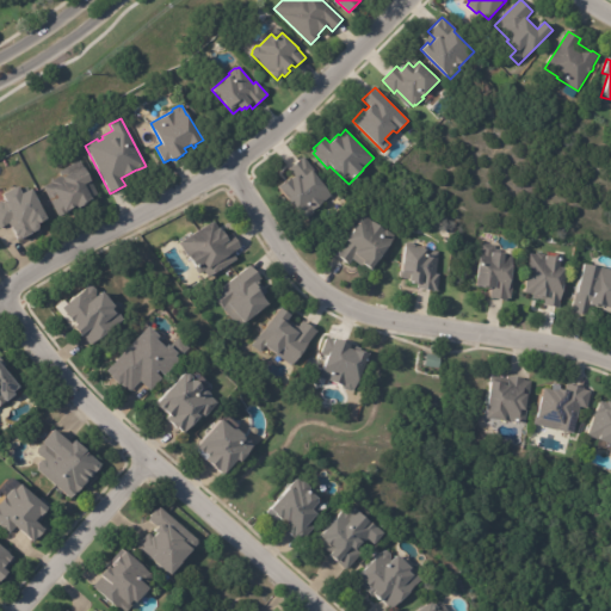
[(331,195),(332,196),(312,211),(313,213),(304,221),(294,209),(295,208),(278,186),(290,177),(291,179),(295,177),(289,170),(304,156),(315,171),(313,172),(331,195)]
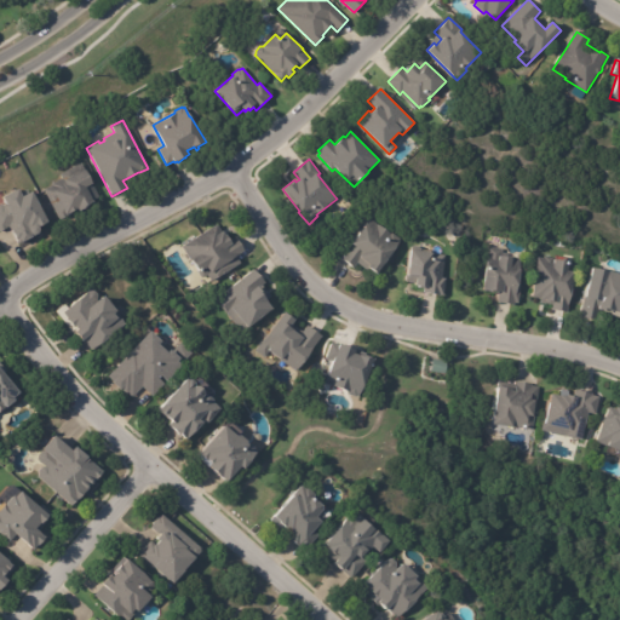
[(86,173),(99,197),(92,201),(93,202),(87,206),(89,207),(79,212),(78,210),(68,214),(68,216),(59,220),(44,190),(51,185),(51,184),(62,179),(59,174),(81,164),(86,173)]
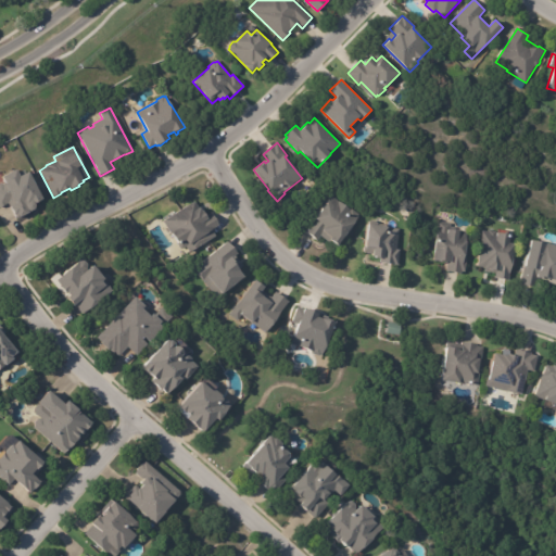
[(30,176),(42,200),(34,204),(34,207),(34,209),(33,210),(29,211),(30,212),(16,219),(8,203),(0,207),(0,184),(2,185),(4,184),(1,177),(15,169),(19,176),(28,172),(30,176)]
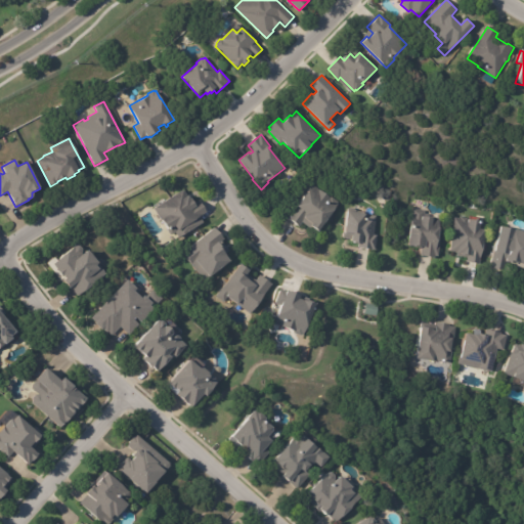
[(308,227),(303,223),(299,227),(288,218),(313,185),(330,199),(331,198),(338,203),(338,204),(318,232),(312,227),(311,229),(308,227)]
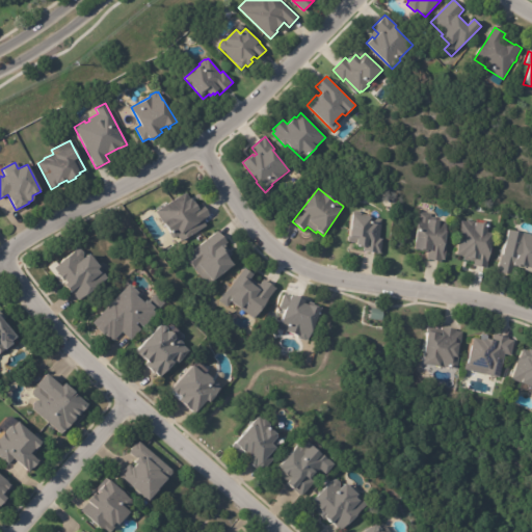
[(191,200),(192,202),(193,202),(197,207),(202,204),(210,216),(203,220),(206,227),(177,245),(156,212),(186,193),(190,200),(190,198),(191,200)]
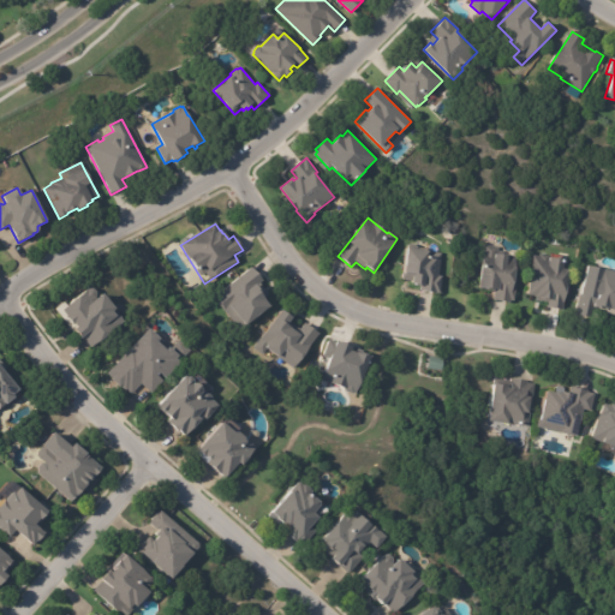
[(517,258),(515,281),(517,281),(514,302),(512,302),(512,304),(494,302),(495,291),(479,288),(484,255),(483,255),(484,245),(499,248),(497,252),(512,255),(513,257),(517,257),(517,258)]
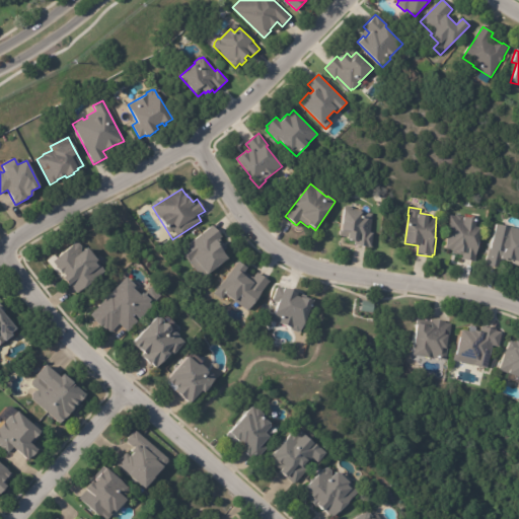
[(351,210),(363,212),(363,213),(373,214),(371,233),(374,233),(372,247),(355,245),(356,240),(349,239),(349,237),(341,236),(344,209),(351,210)]
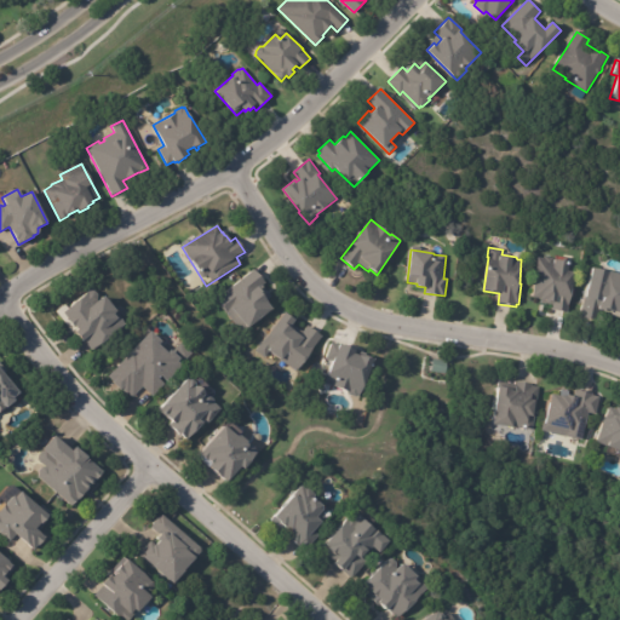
[(567,262),(570,262),(569,271),(575,271),(575,277),(578,277),(575,298),(572,298),(569,308),(569,313),(552,311),(554,306),(540,304),(541,299),(534,298),(539,258),(545,258),(545,257),(556,258),(556,260),(567,262)]
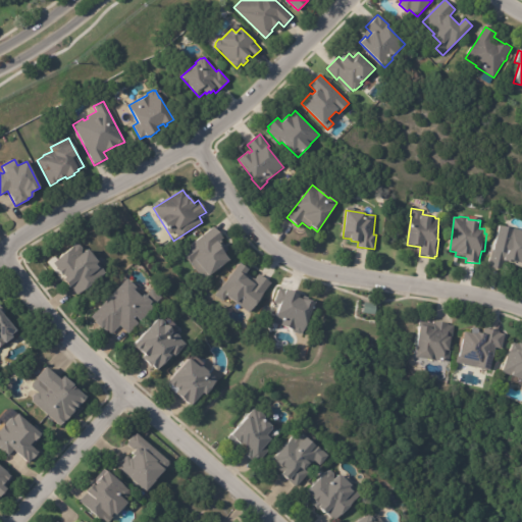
[(506,227),(521,230),(521,262),(520,262),(520,263),(515,262),(515,264),(506,261),(504,270),(488,266),(499,225),(506,227)]
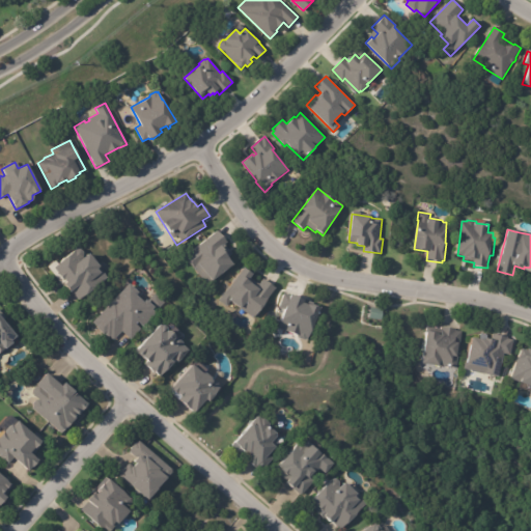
[(218,231),(227,243),(224,245),(232,254),(228,258),(228,259),(232,266),(213,282),(206,275),(202,279),(186,257),(218,231)]
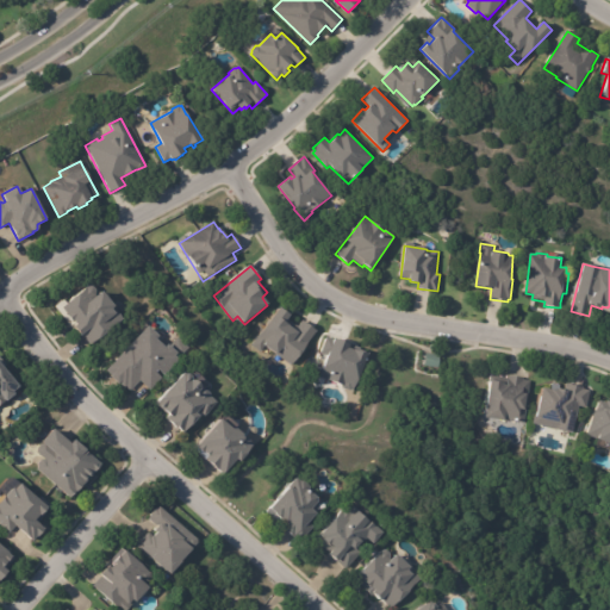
[(101,292),(114,307),(111,310),(113,311),(116,310),(123,319),(99,340),(99,338),(91,346),(82,335),(81,336),(74,329),(74,330),(55,307),(63,300),(67,304),(87,286),(92,286),(99,294),(101,292)]
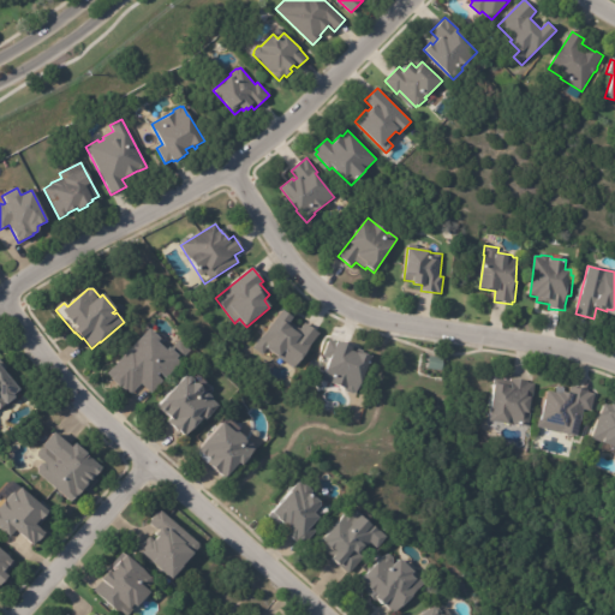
[(291,317),(292,318),(290,322),(300,329),(305,323),(318,334),(293,369),(268,348),(262,356),(255,348),(258,344),(257,342),(282,310),(291,317)]
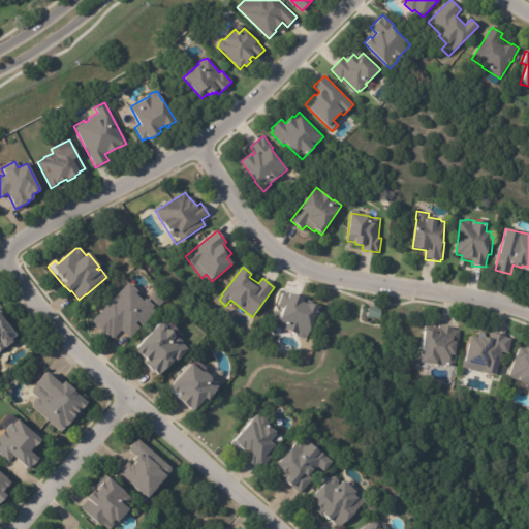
[(138,292),(135,294),(143,302),(146,299),(154,307),(152,309),(155,312),(130,339),(121,331),(113,340),(109,336),(107,337),(103,333),(102,334),(96,328),(97,327),(92,322),(129,283),(138,292)]
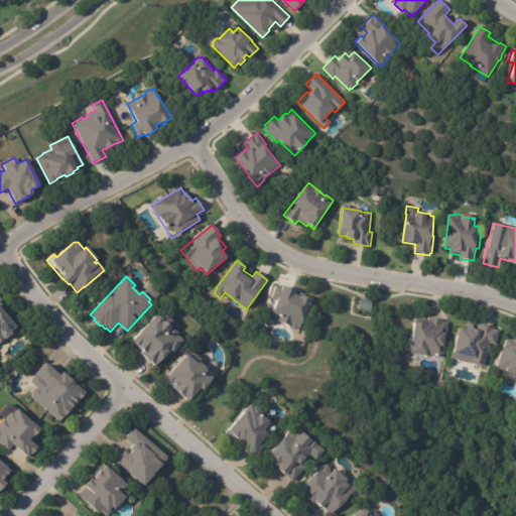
[(276,285),(282,287),(283,286),(296,292),(295,294),(302,297),(303,295),(312,299),(299,331),(297,331),(297,332),(289,329),(289,327),(270,319),(277,301),(271,298),(276,285)]
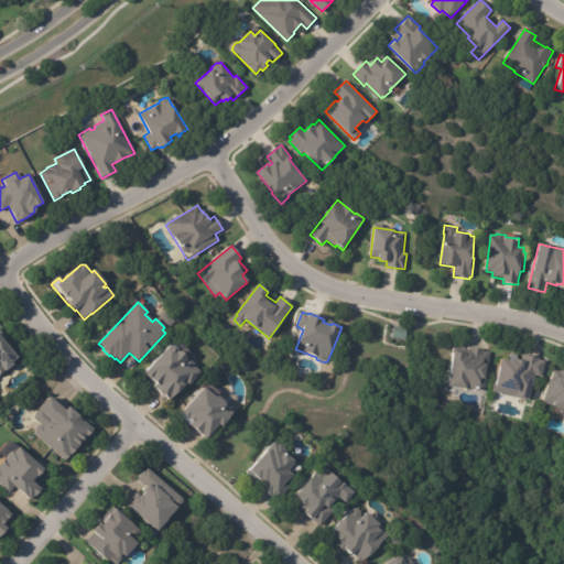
[(407,329),(405,340),(392,338),(393,327),(407,329)]
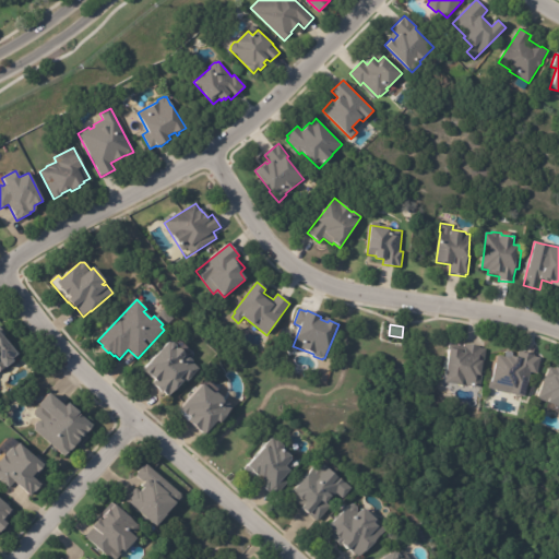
[(0,332),(3,337),(18,355),(11,360),(13,363),(6,369),(4,368),(0,371),(0,332)]
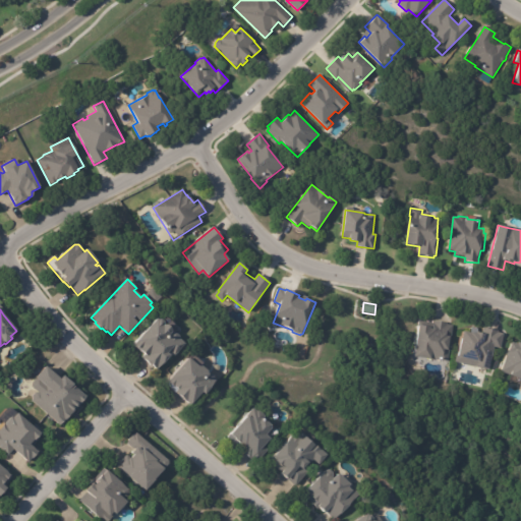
[(167,325),(171,329),(171,332),(173,334),(175,333),(179,337),(179,339),(185,344),(174,356),(172,354),(157,371),(141,357),(143,355),(132,345),(157,319),(159,321),(161,320),(165,323),(164,326),(167,325)]
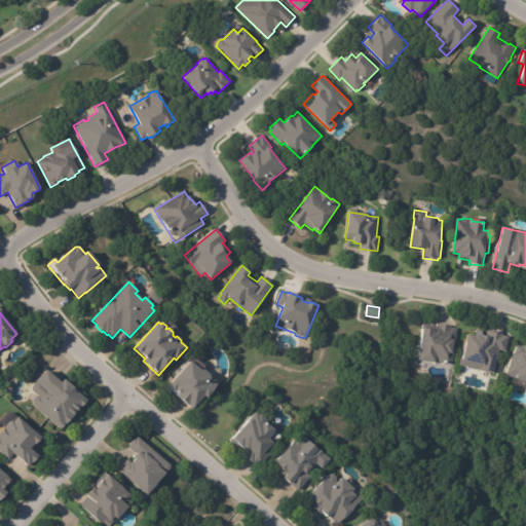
[(436,323),(449,325),(449,327),(455,328),(450,364),(418,360),(422,328),(420,327),(420,323),(435,325),(436,323)]
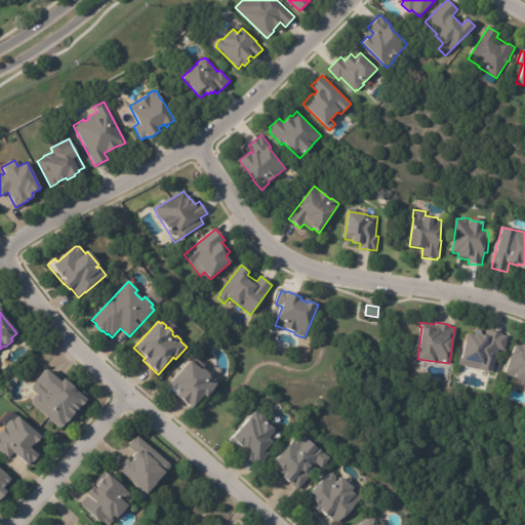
[(506,336),(508,336),(505,352),(499,351),(496,363),(493,372),(493,373),(458,365),(460,359),(461,359),(468,334),(476,336),(476,335),(480,336),(481,334),(482,334),(482,335),(487,336),(488,331),(502,334),(501,335),(506,336)]
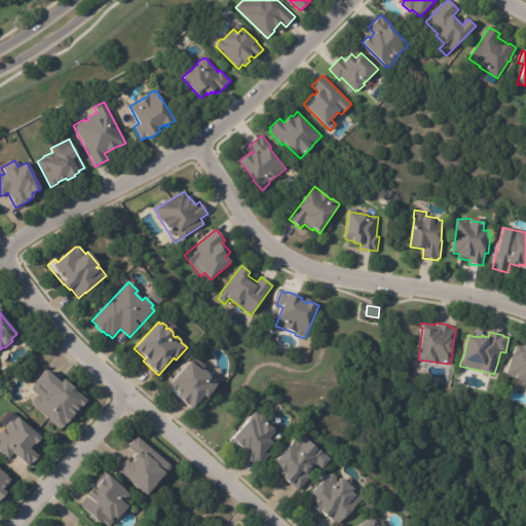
[(524,346),(525,346),(525,383),(504,376),(516,345),(521,347),(522,345),(524,346)]
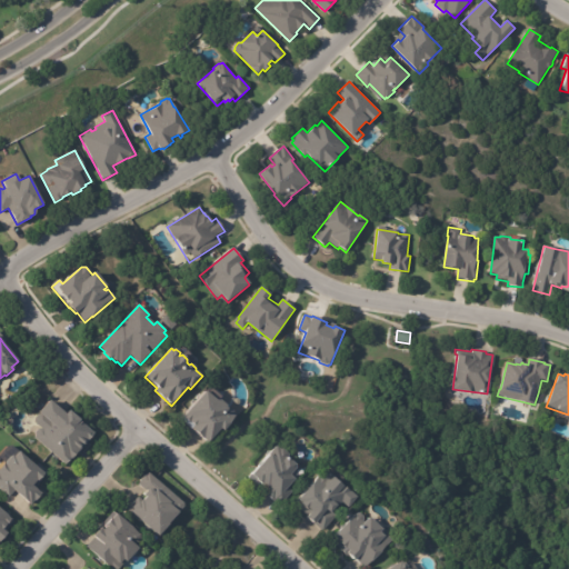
[(218,401),(220,400),(227,406),(227,408),(228,409),(229,408),(233,412),(232,415),(236,418),(223,432),(220,430),(208,443),(192,429),(191,430),(180,420),(206,391),(217,401),(218,401)]
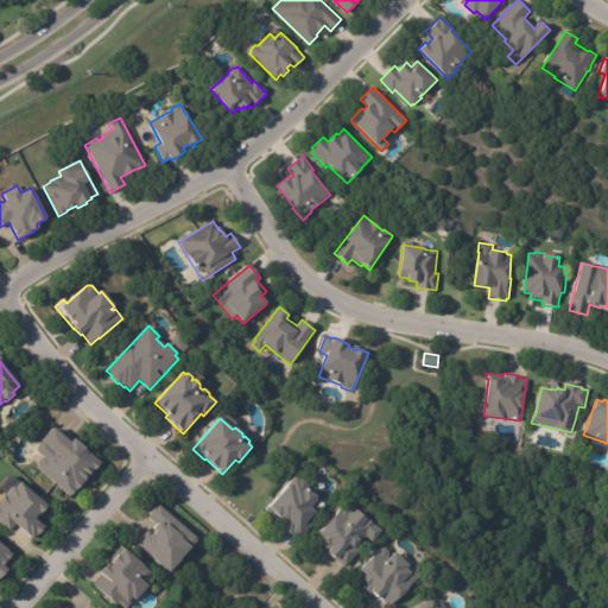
[(52,429),(70,443),(73,439),(75,441),(76,439),(101,461),(99,463),(101,464),(76,492),(70,498),(37,468),(38,467),(37,463),(42,458),(45,458),(51,451),(40,442),(52,429)]
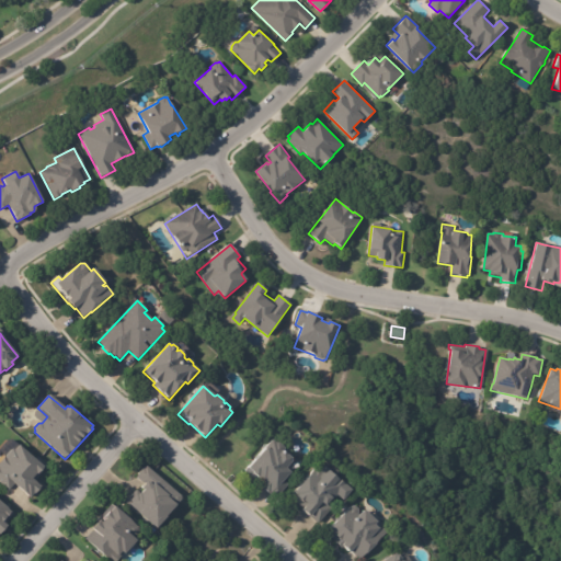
[(276,443),(277,443),(283,447),(283,451),(290,458),(290,461),(288,465),(292,467),(282,480),(286,484),(275,496),(270,492),(268,493),(244,470),(265,447),(272,439),(275,443),(276,443)]
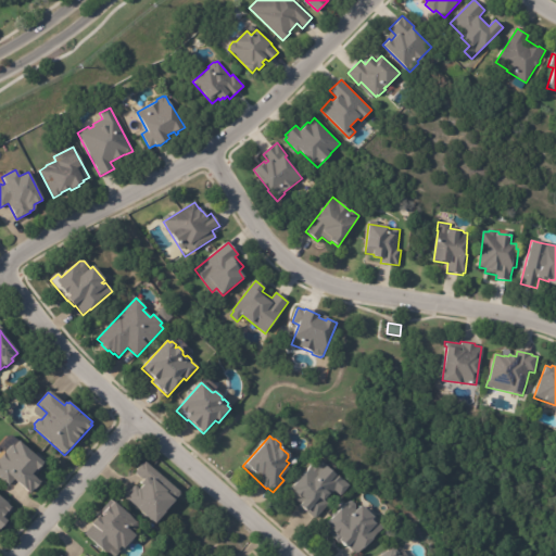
[(37,474),(34,478),(39,483),(29,494),(14,481),(9,487),(0,478),(0,457),(11,445),(13,447),(19,442),(36,458),(38,455),(47,463),(37,474)]
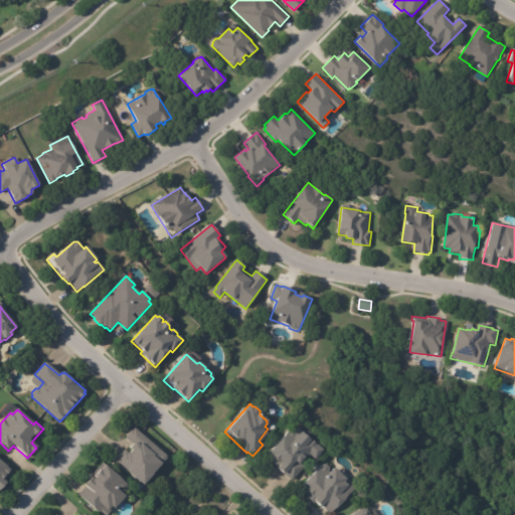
[(303,433),(324,451),(316,460),(310,455),(307,458),(306,458),(300,464),(304,467),(292,481),(277,468),(278,467),(266,457),(294,424),(303,433)]
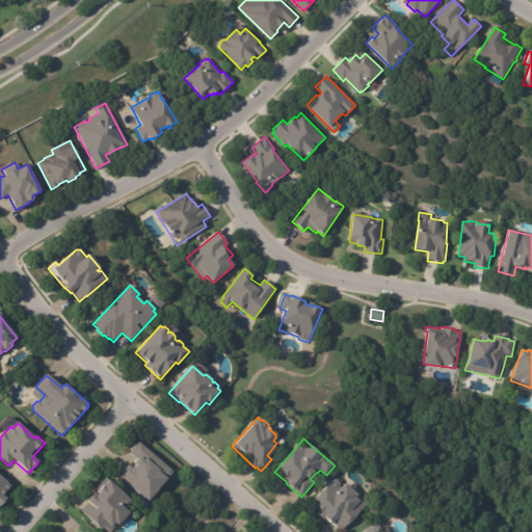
[(139,495),(118,476),(129,464),(134,469),(136,466),(134,463),(137,460),(129,453),(131,450),(130,450),(135,444),(136,445),(138,443),(171,471),(171,475),(157,490),(158,491),(149,502),(139,495)]
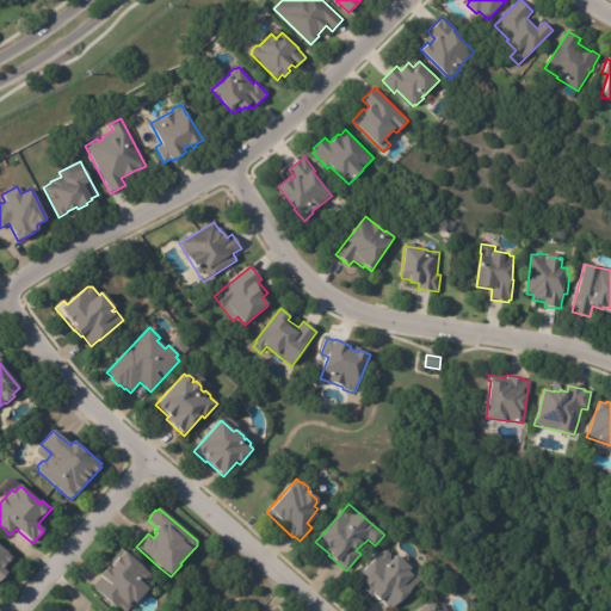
[(0,548),(14,561),(5,572),(7,575),(0,582),(0,548)]
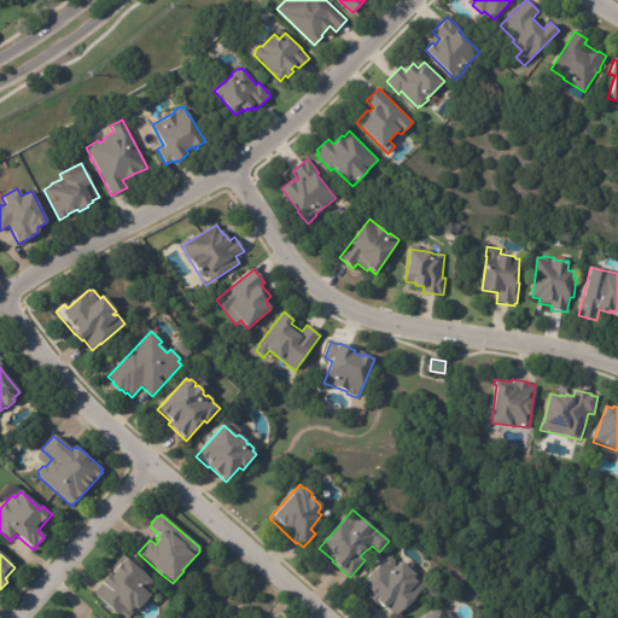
[(401,565),(402,564),(417,577),(414,579),(415,581),(418,579),(426,588),(418,596),(419,599),(408,611),(404,608),(396,617),(388,608),(386,610),(378,602),(380,600),(377,596),(373,600),(360,587),(388,558),(392,559),(396,561),(396,565),(398,567),(401,565)]
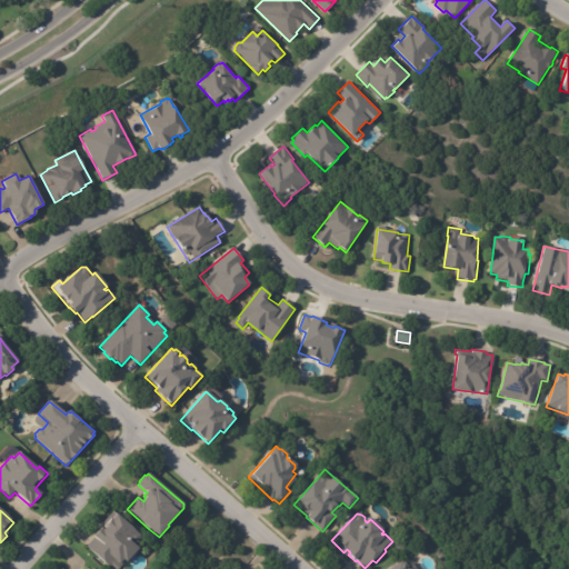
[(137,551),(126,563),(122,560),(120,563),(121,563),(119,566),(121,567),(119,568),(110,568),(86,547),(93,538),(92,537),(93,536),(93,537),(100,529),(102,531),(105,529),(103,528),(105,526),(106,527),(111,521),(110,520),(111,519),(111,520),(116,515),(132,529),(138,535),(139,535),(140,536),(140,541),(138,541),(133,546),(138,550),(137,551)]
